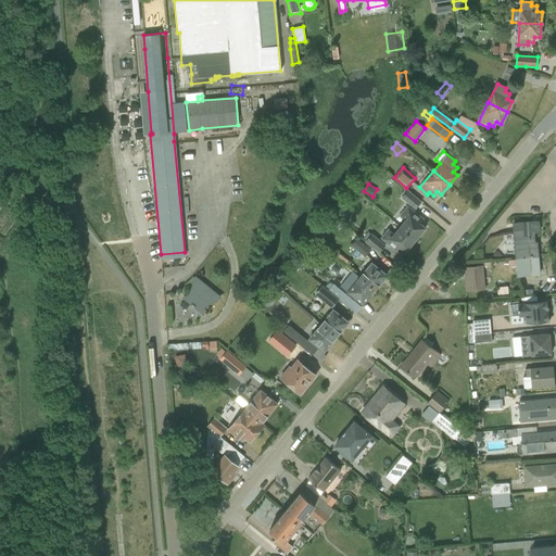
[(352,190),(350,197),(356,200),(359,193),(352,190)]
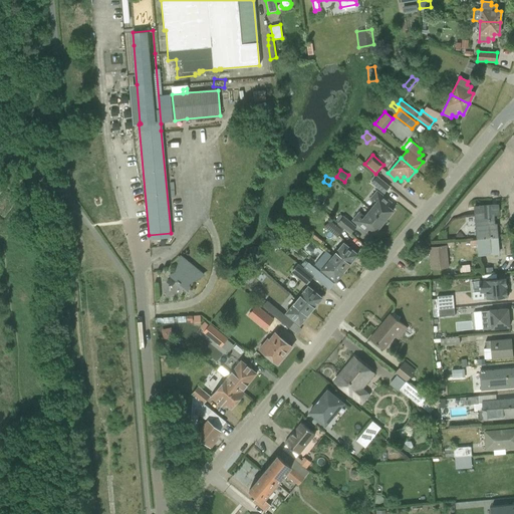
[(370,182),(383,194),(390,187),(376,176),(370,182)]
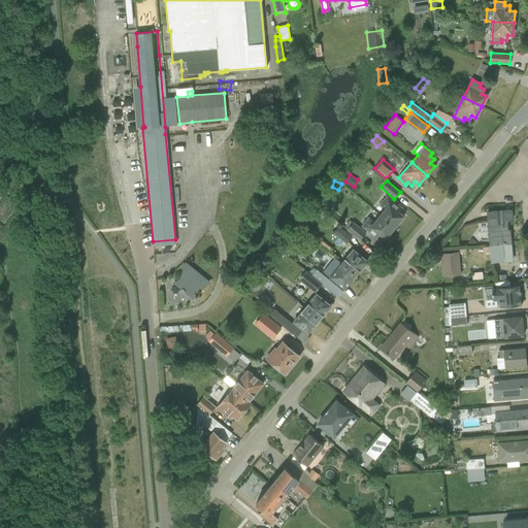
[(383,208),(377,213),(394,228),(404,217),(397,210),(400,206),(387,195),(380,204),(380,205),(383,208)]
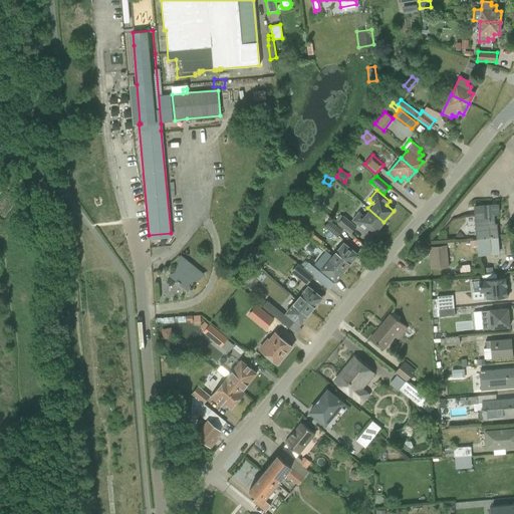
[(314,204),(321,206),(325,196),(318,194),(314,204)]
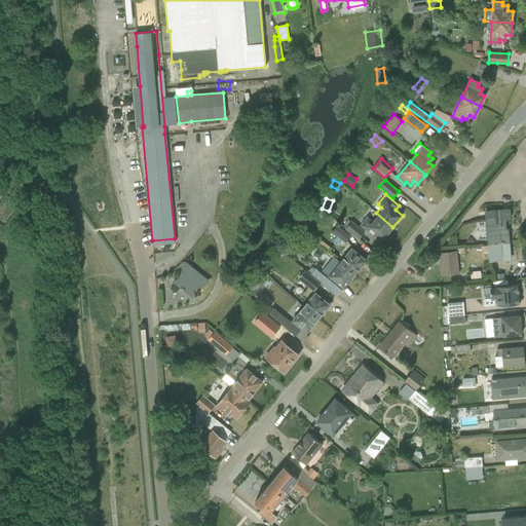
[(485,212),(487,247),(509,245),(508,229),(505,229),(504,219),(510,219),(510,209),(485,212)]
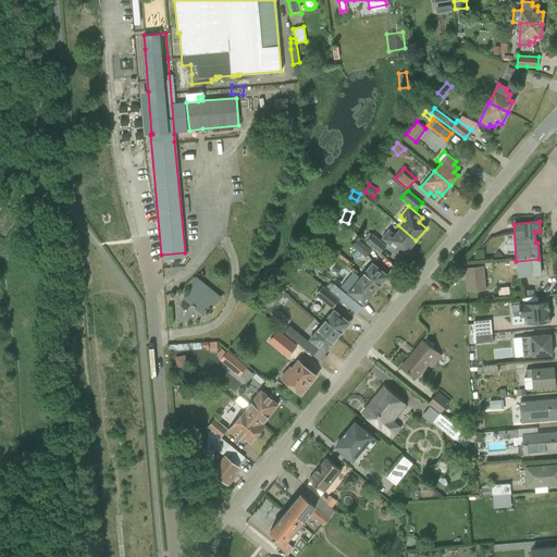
[(388,229),(381,238),(396,250),(399,246),(406,252),(416,240),(398,225),(393,232),(388,229)]
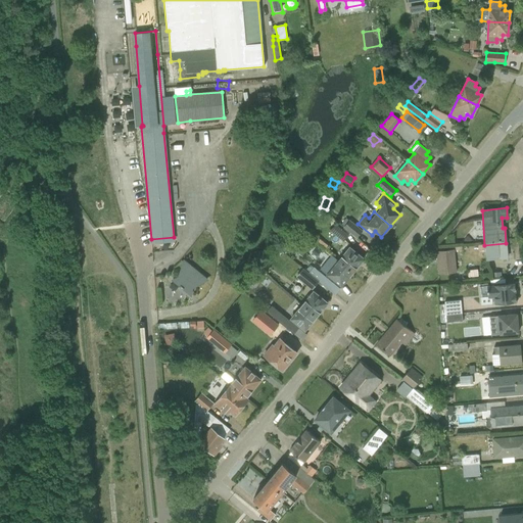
[(298,223),(299,224),(297,227),(304,233),(307,230),(302,226),(310,219),(306,216),(298,223)]
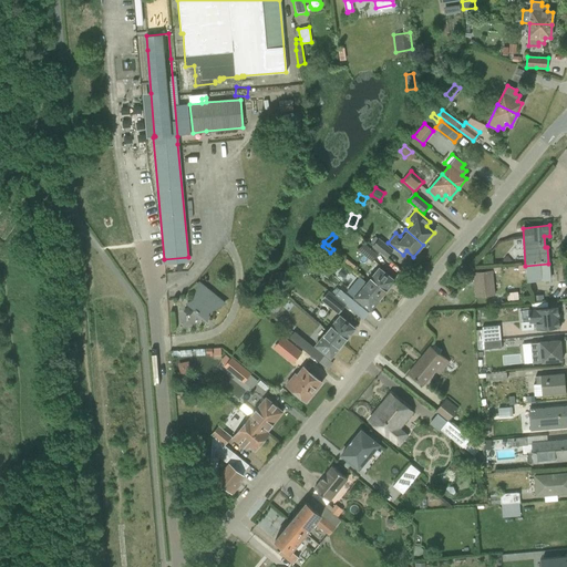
[(378,238),(372,245),(387,257),(392,249),(378,238)]
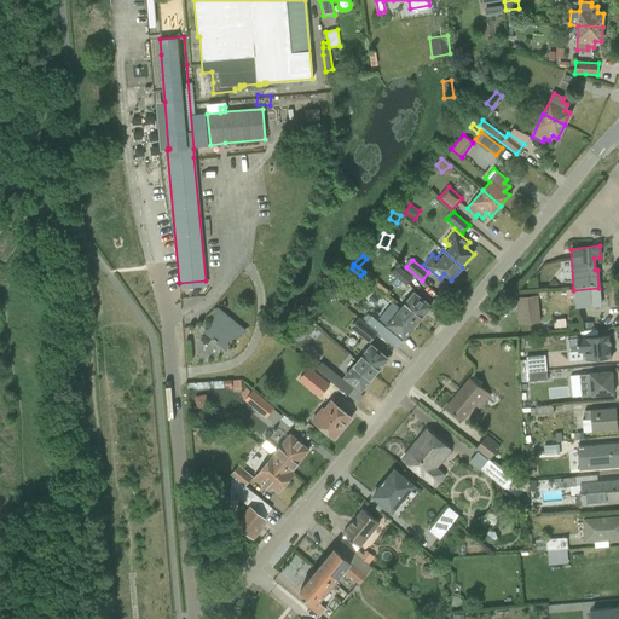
[(412,277),(398,265),(391,273),(405,285),(412,277)]
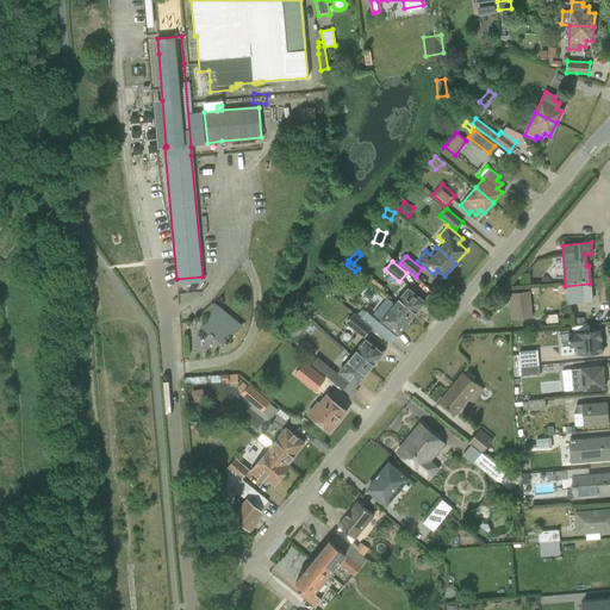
[(366,273),(363,278),(383,292),(385,287),(366,273)]
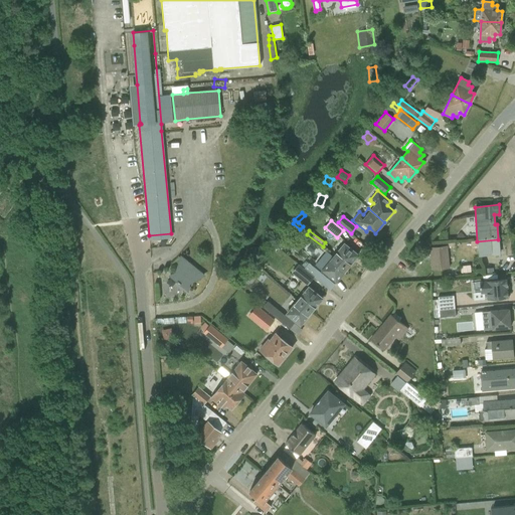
[(286,243),(280,238),(275,245),(280,249),(286,243)]
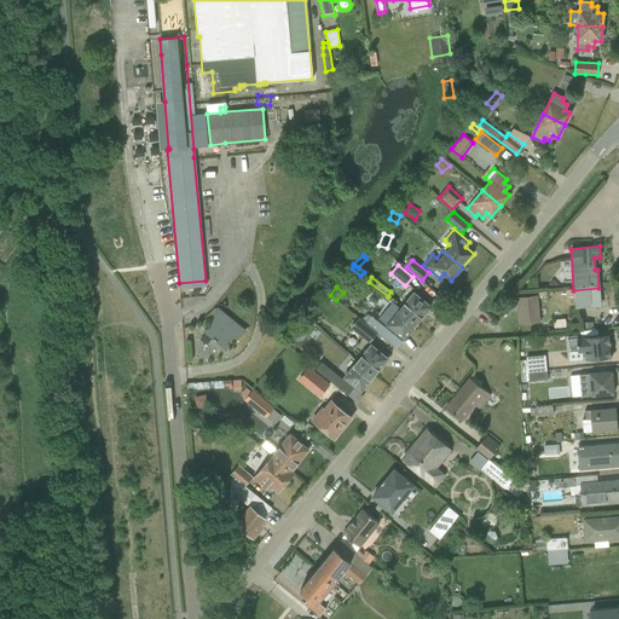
[(574,307),(600,305),(599,288),(573,290),(574,307)]
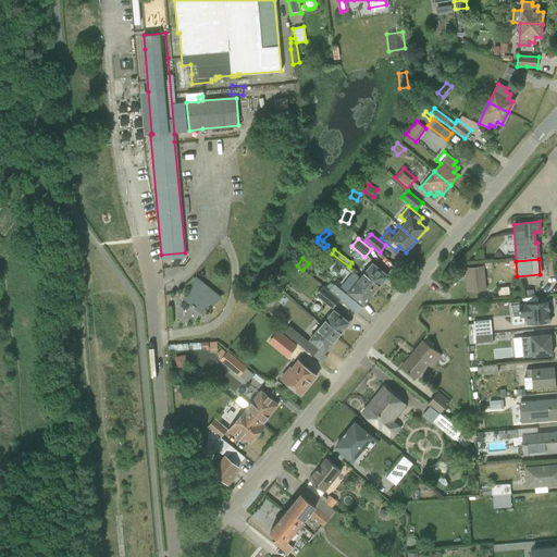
[(372,263),(360,277),(375,289),(383,281),(381,279),(385,273),(372,263)]
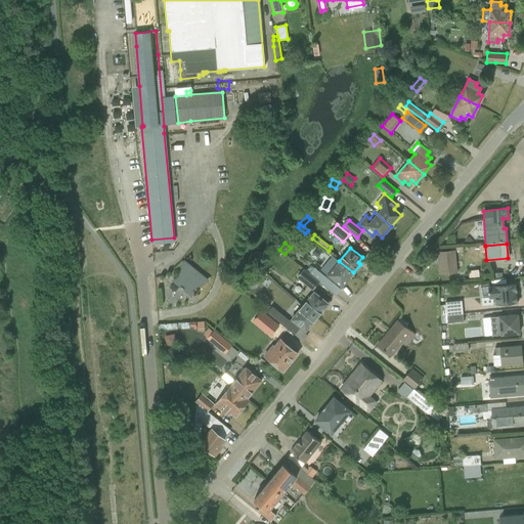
[(455,250),(438,252),(440,275),(457,273),(455,250)]
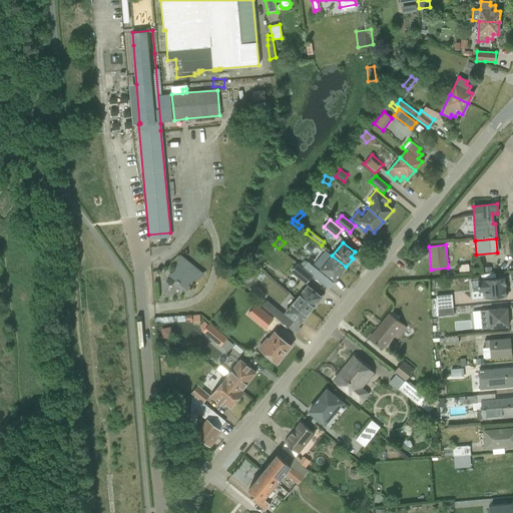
[(346,267),(332,255),(325,249),(314,264),(321,270),(325,273),(333,279),(337,274),(339,276),(346,267)]
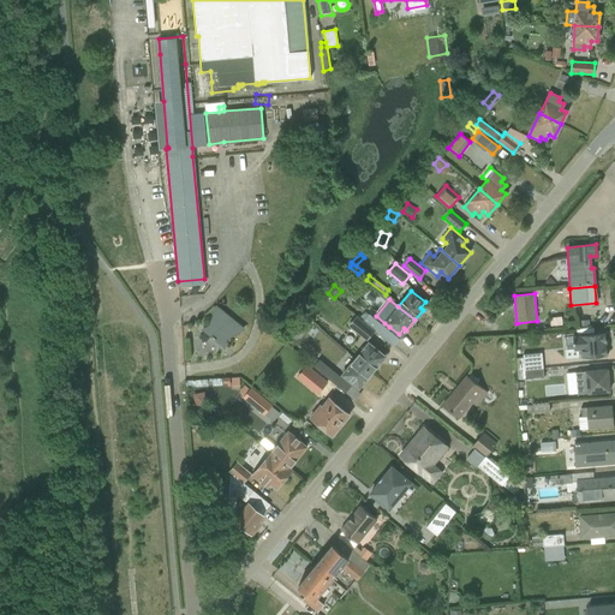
[(203,328),(203,329),(212,336),(210,338),(214,340),(215,339),(224,346),(225,346),(227,335),(231,336),(232,333),(236,334),(237,329),(239,330),(240,332),(243,328),(218,306),(214,310),(215,311),(216,314),(213,316),(214,318),(210,321),(213,324),(203,328)]
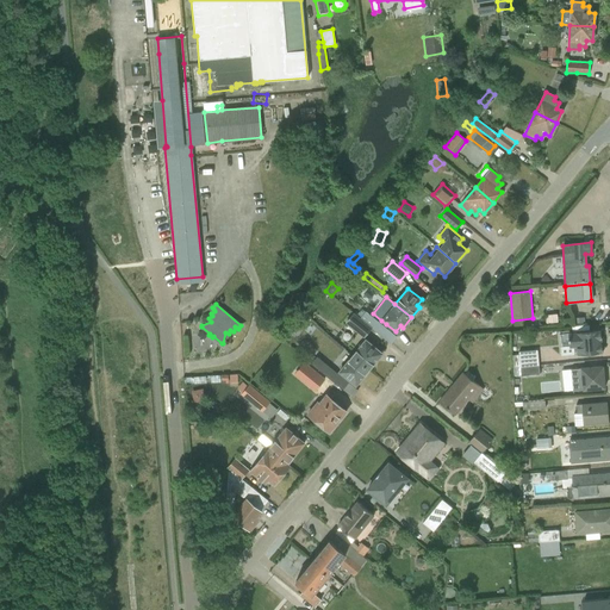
[(360,318),(372,328),(375,331),(381,324),(366,311),(360,318)]
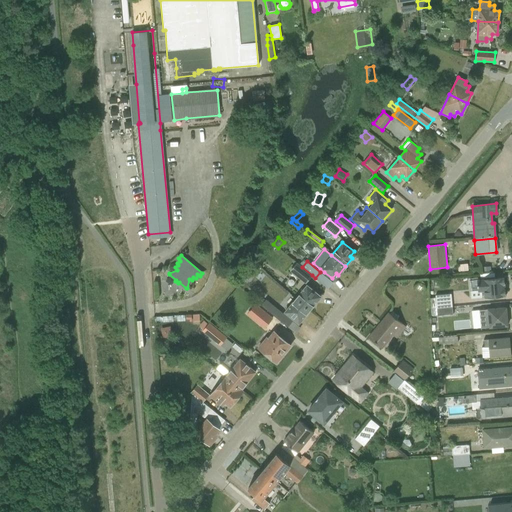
[(312,275),(302,267),(296,263),(290,271),(305,283),(312,275)]
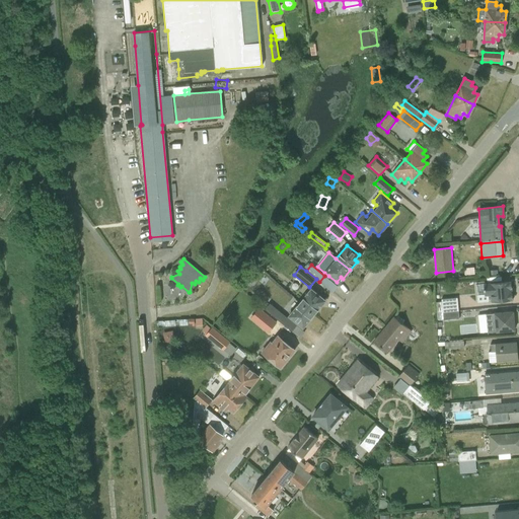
[(512,300),(511,281),(484,283),(484,284),(475,285),(477,302),(491,301),(491,302),(512,300)]
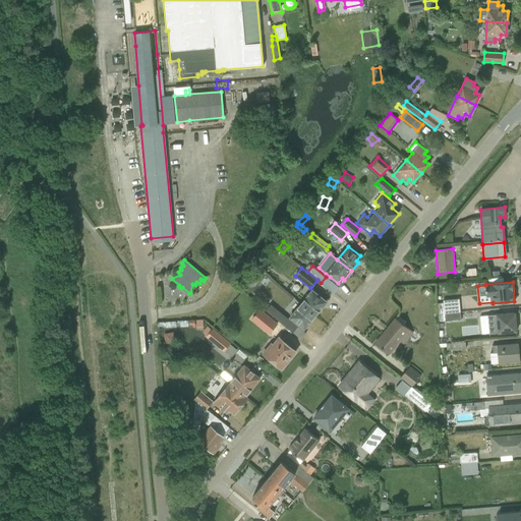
[(312,290),(301,303),(315,315),(322,306),(320,305),(324,300),(312,290)]
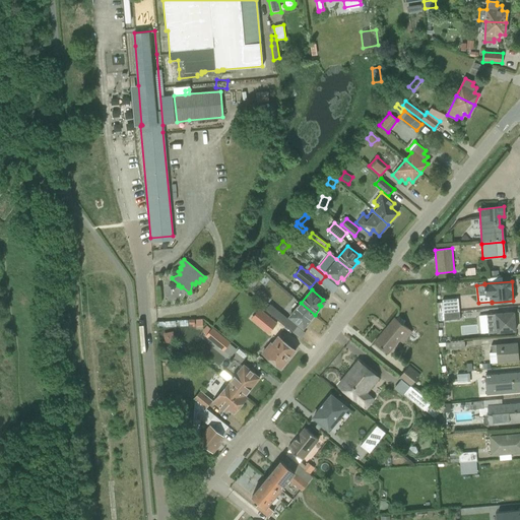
[(443,313),(459,311),(457,298),(442,300),(442,303),(437,303),(437,313),(443,312),(443,313)]
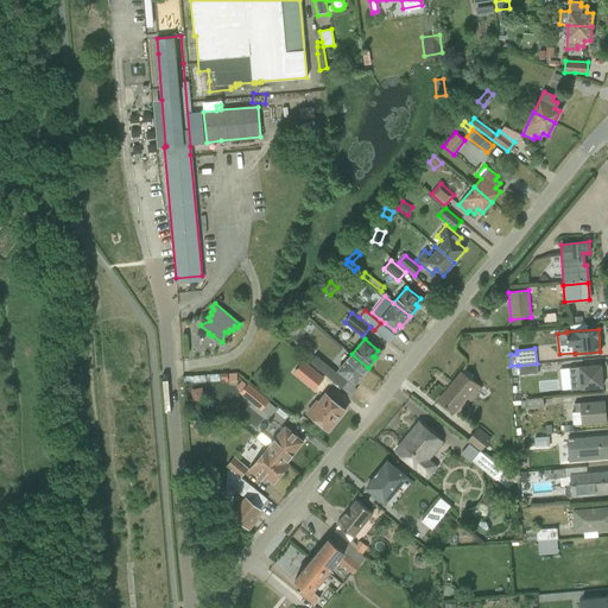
[(337,371),(342,374),(352,381),(356,375),(360,378),(368,368),(352,354),(337,371)]
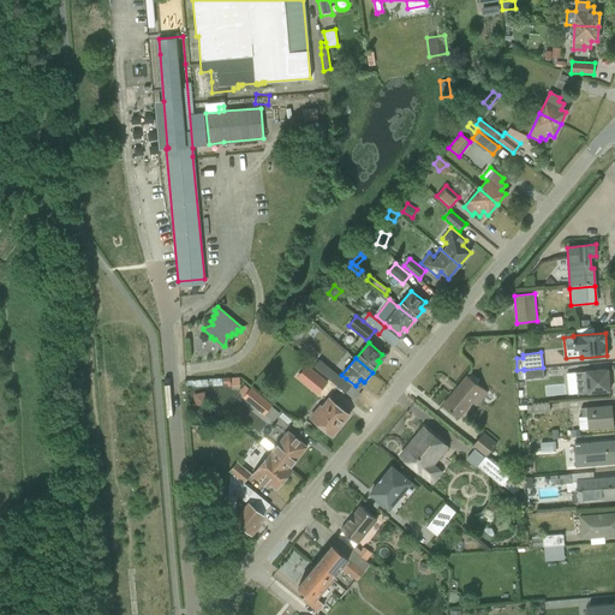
[(326,365),(321,371),(346,392),(351,386),(326,365)]
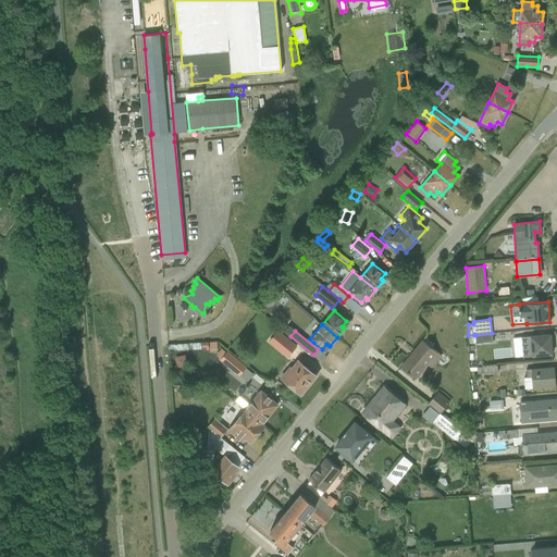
[(493,342),(492,333),(474,335),(475,344),(493,342)]
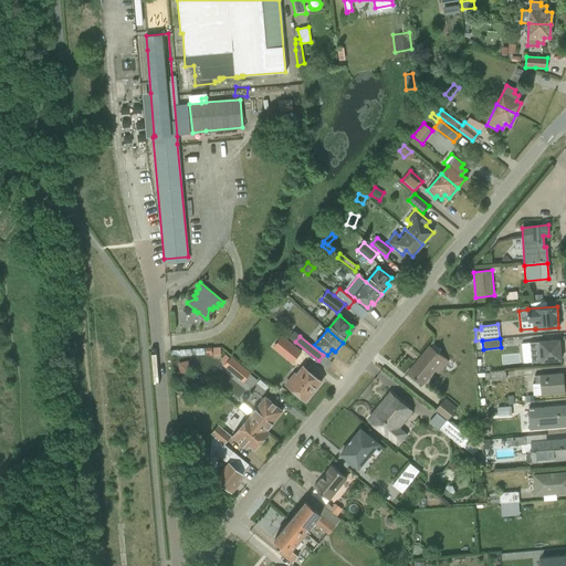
[(532,362),(561,359),(559,339),(530,343),(532,362)]
